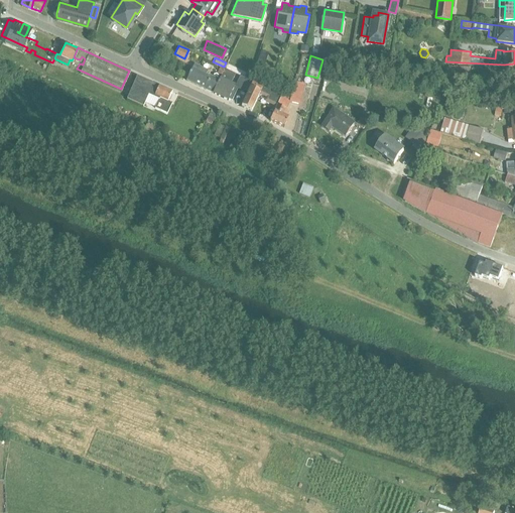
[(54,58),(53,60),(67,67),(68,65),(54,58)]
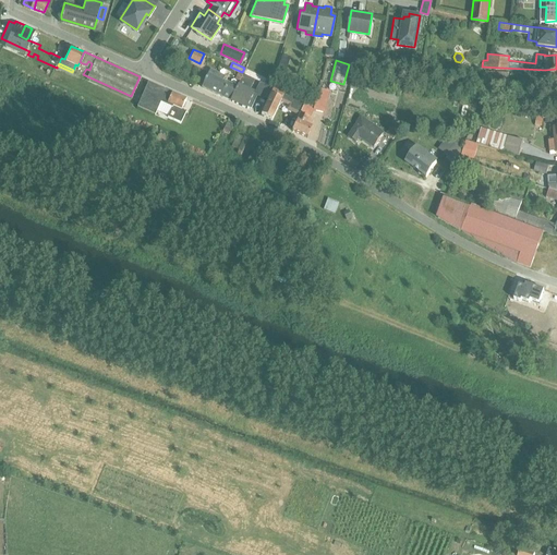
[(229,98),(237,84),(222,77),(225,74),(209,67),(201,84),(229,98)]
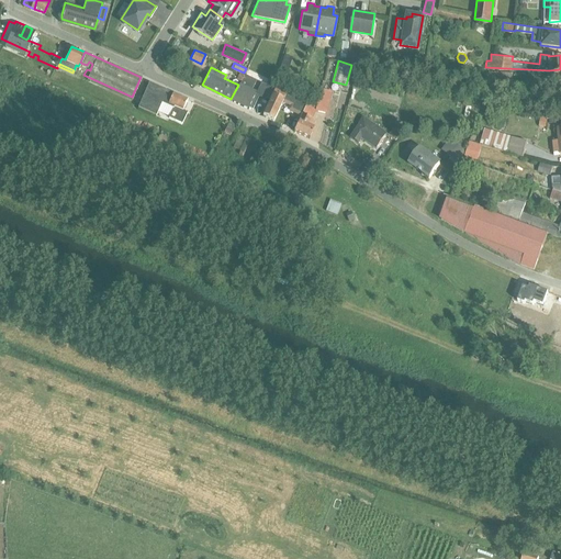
[(489,69),(487,84),(511,86),(512,71),(489,69)]
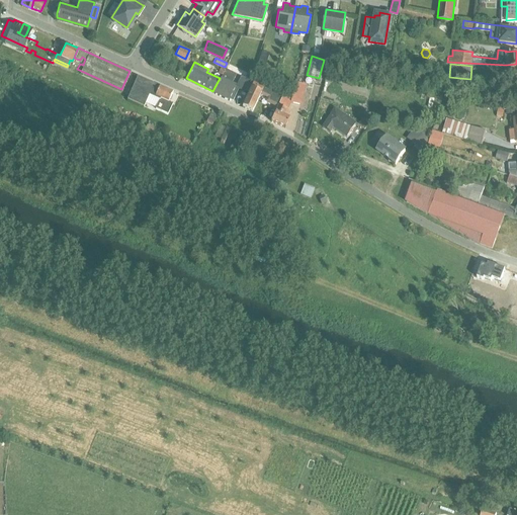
[(220,78),(212,91),(228,98),(229,97),(232,99),(238,86),(235,85),(235,83),(231,81),(225,79),(227,74),(233,77),(236,72),(225,67),(224,68),(222,74),(220,78)]
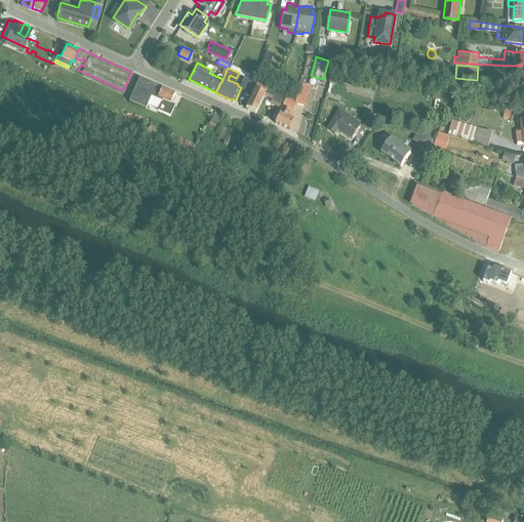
[(161,98),(157,107),(157,108),(169,113),(174,103),(170,102),(174,91),(138,75),(128,98),(145,106),(147,102),(150,94),(161,98)]
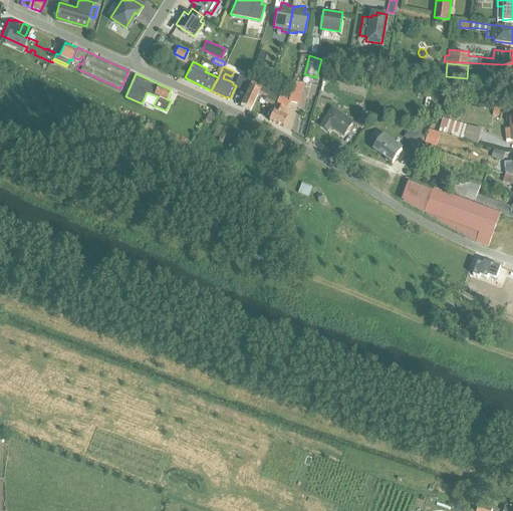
[(233,84),(236,85),(245,91),(251,79),(238,73),(233,82),(233,84)]
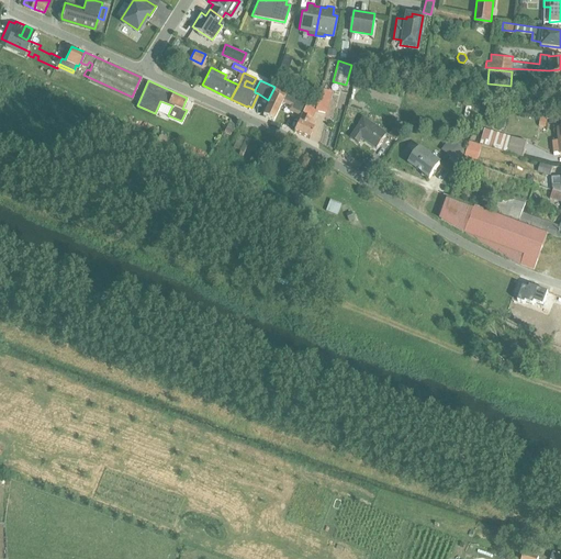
[(275,87),(268,100),(261,113),(272,119),(282,99),(291,103),(289,108),(301,113),(305,101),(275,87)]
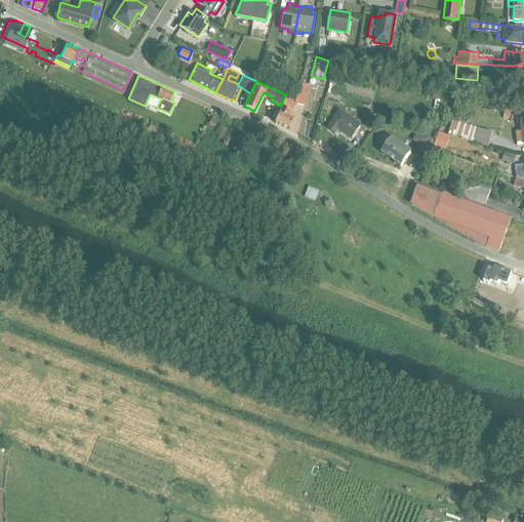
[(285,94),(281,106),(274,121),(288,127),(292,117),(290,116),(293,110),(290,109),(293,101),(305,104),(310,84),(298,81),(294,97),(285,94)]
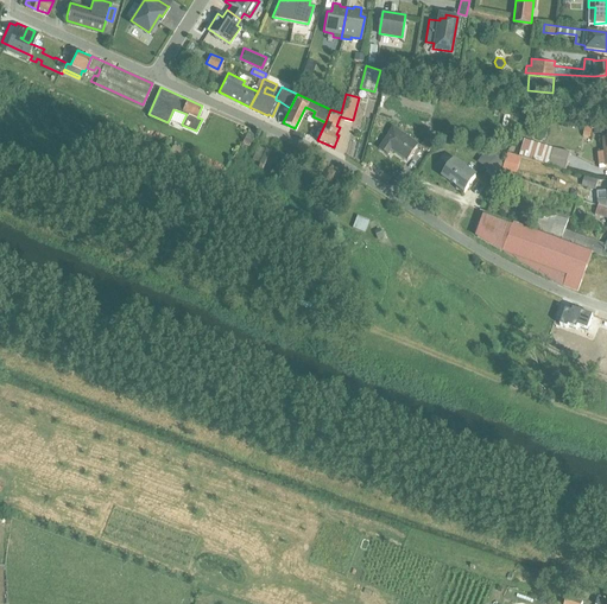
[(174,109),(170,118),(182,124),(187,114),(174,109)]
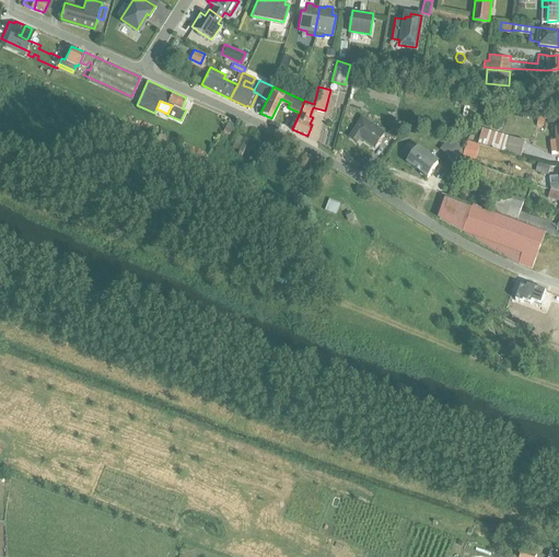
[(362,114),(348,135),(357,140),(359,136),(374,146),(385,130),(362,114)]
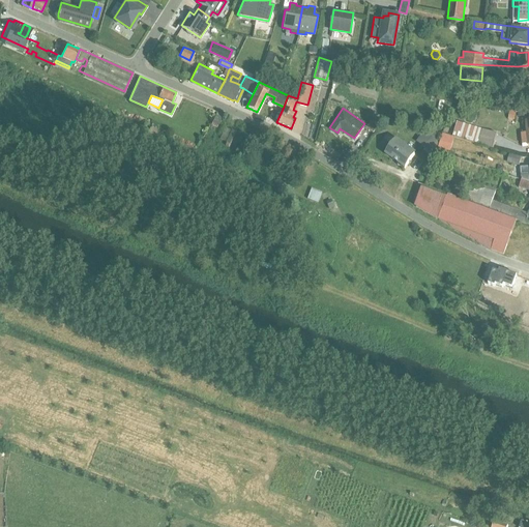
[(216,110),(211,123),(216,126),(223,113),(216,110)]
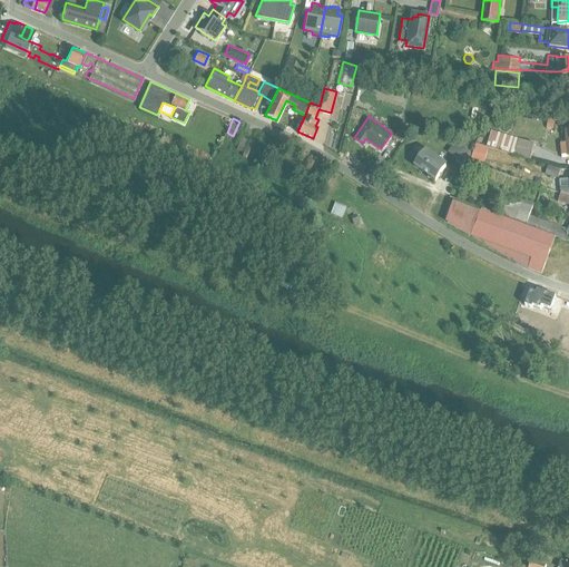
[(401,124),(393,135),(401,140),(409,129),(410,127),(404,123),(403,125),(401,124)]
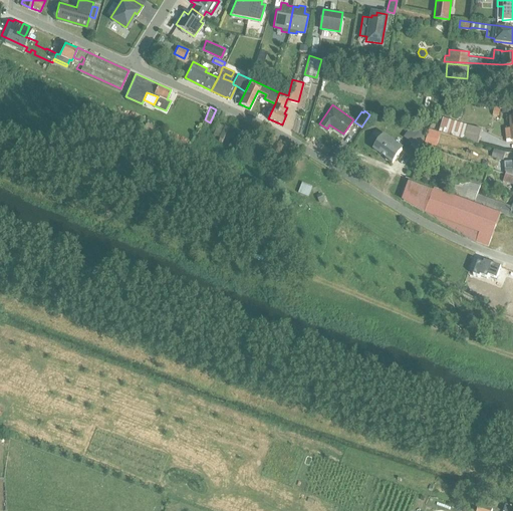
[(510,126),(504,126),(505,138),(511,137),(511,139),(512,139),(512,113),(509,114),(510,126)]
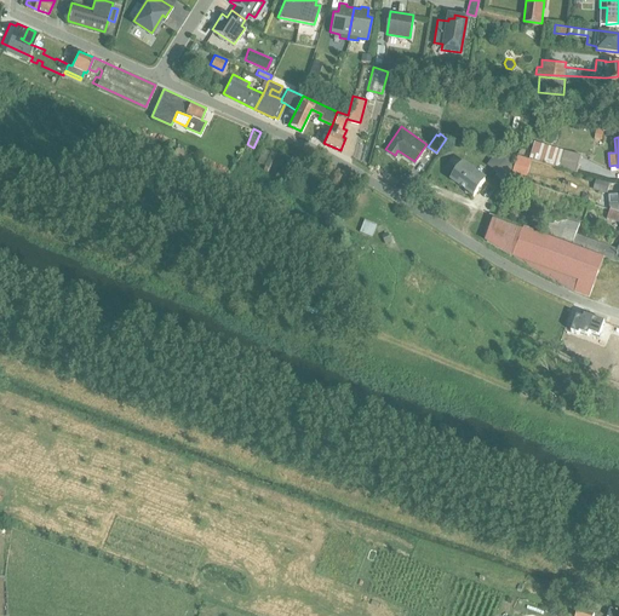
[(534,139),(528,156),(577,171),(582,154),(534,139)]
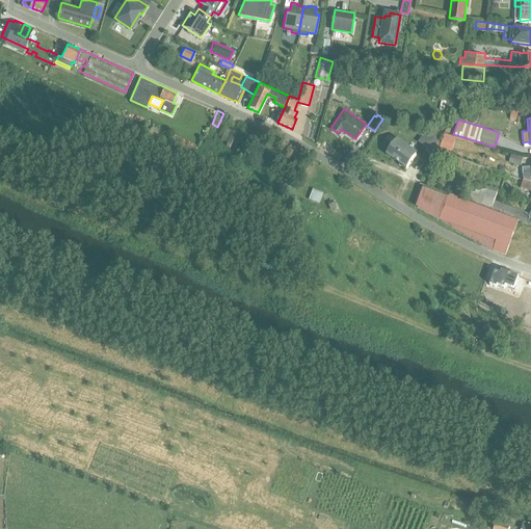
[(226,126),(219,137),(226,140),(226,141),(227,141),(226,143),(229,146),(235,130),(232,129),(231,129),(226,126)]
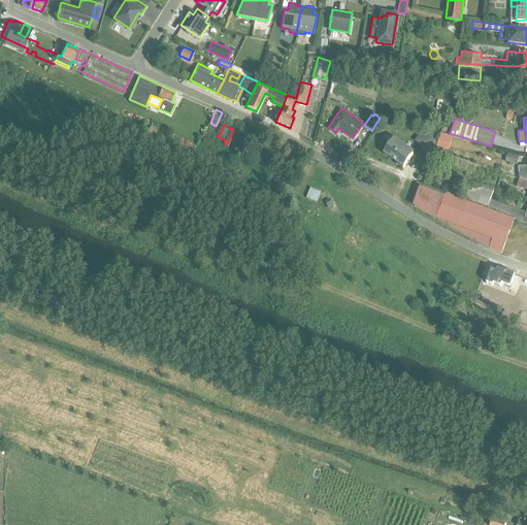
[(422,129),(415,139),(432,152),(436,138),(435,137),(438,133),(432,128),(428,133),(422,129)]
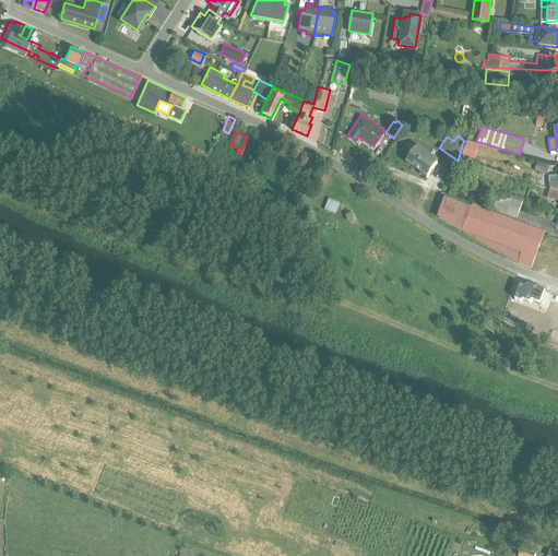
[(466,138),(461,156),(473,161),(478,142),(466,138)]
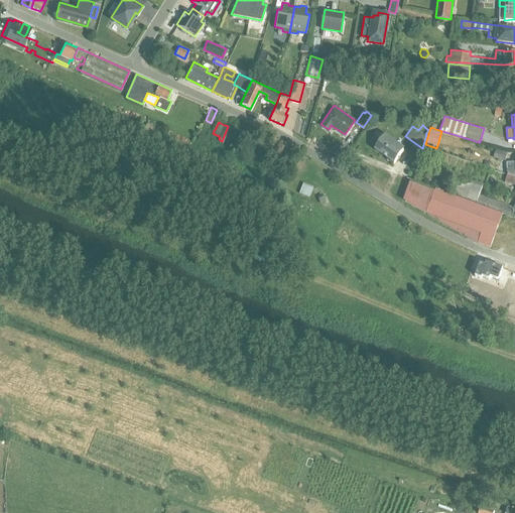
[(385,133),(375,147),(387,156),(386,158),(392,162),(404,146),(385,133)]
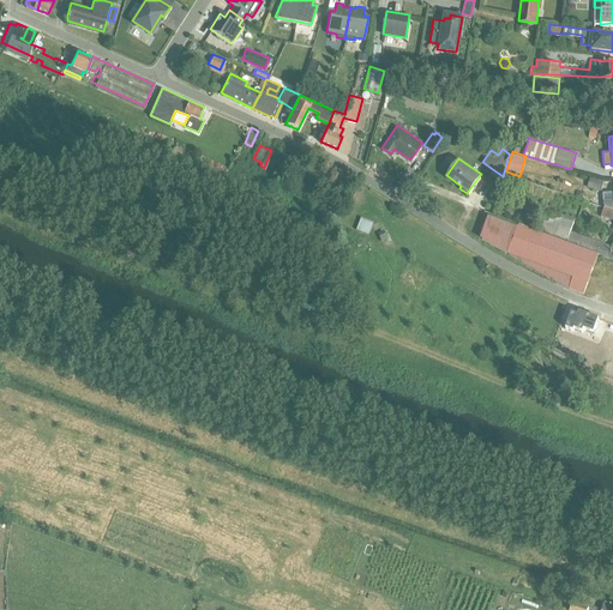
[(592,176),(589,186),(602,189),(602,180),(592,176)]
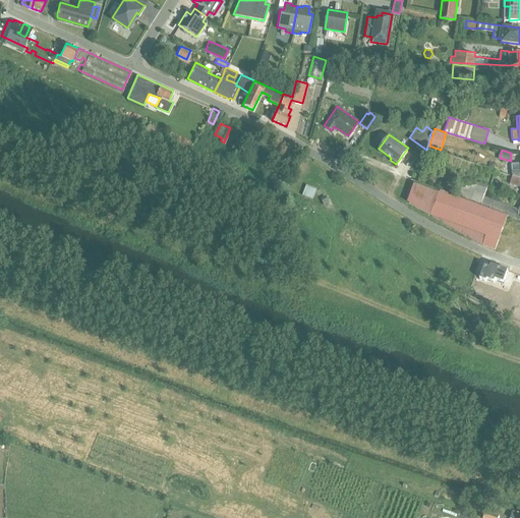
[(519,176),(519,160),(510,161),(511,170),(512,173),(519,176)]
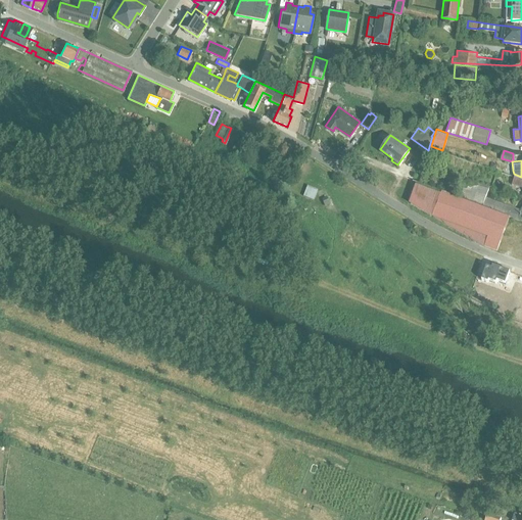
[(521,177),(514,174),(511,183),(521,186),(521,177)]
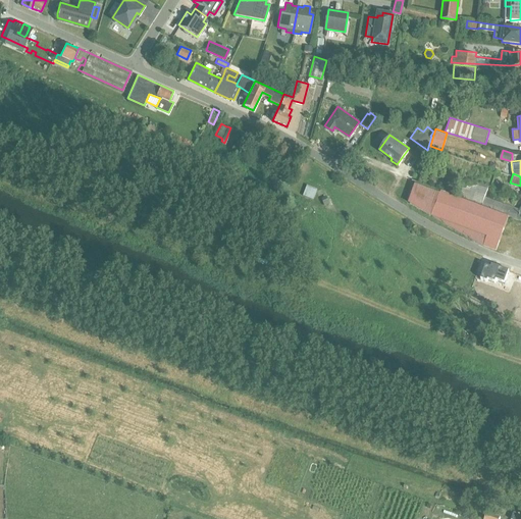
[(458,196),(508,214),(520,218),(520,202),(519,208),(484,196),(488,185),(461,176),(459,183),(462,184),(458,196)]
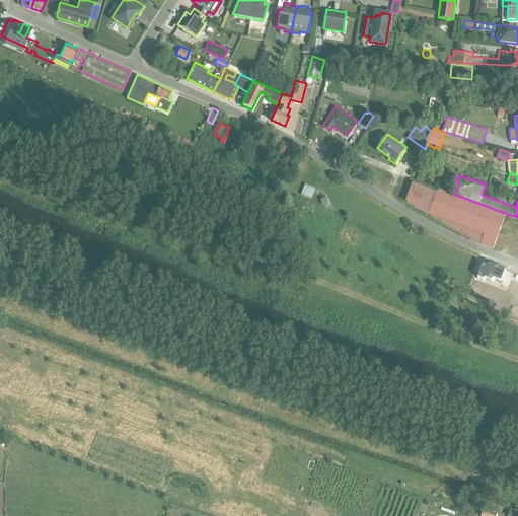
[(505,213),(455,195),(413,178),(407,200),(479,242),(493,246),(505,213)]
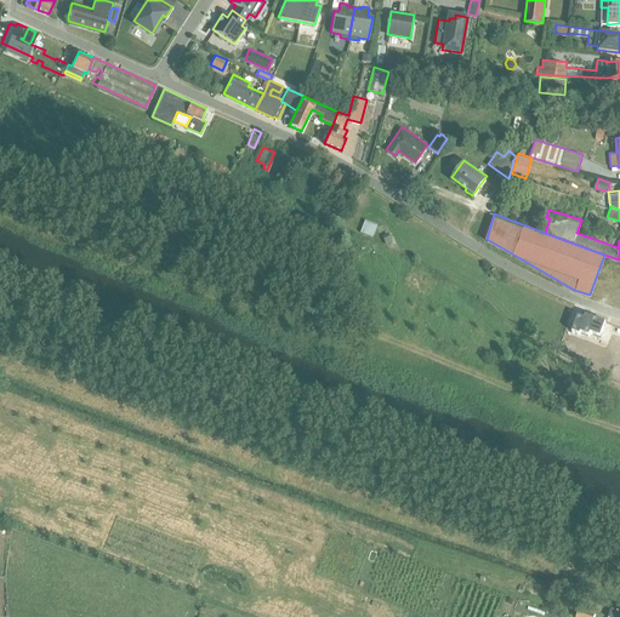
[(364,217),(359,229),(371,234),(376,222),(364,217)]
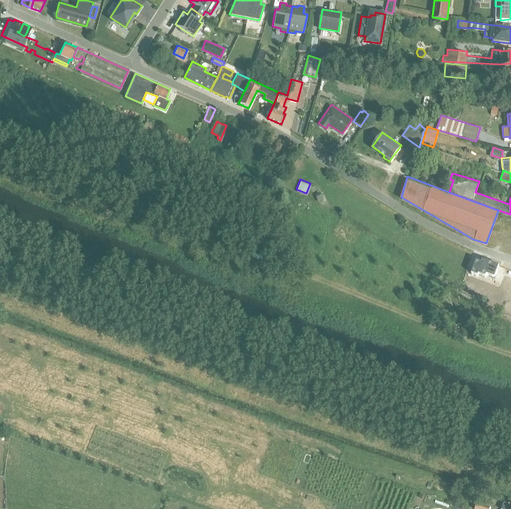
[(316,183),(310,186),(316,199),(322,197),(316,183)]
